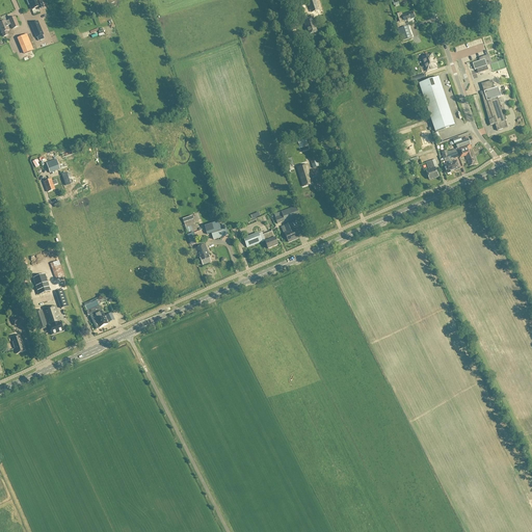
[(37,0),(27,0),(28,0),(26,1),(28,5),(29,5),(32,10),(37,7),(38,9),(44,7),(42,1),(38,2),(37,0)]
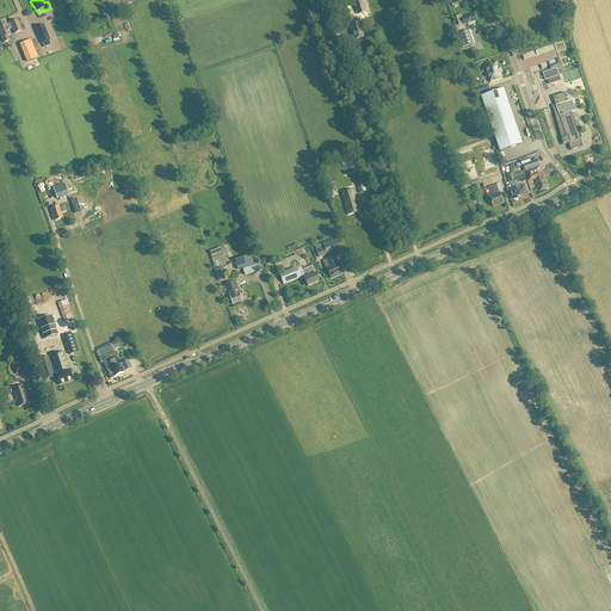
[(360,0),(355,0),(353,1),(358,14),(365,12),(360,0)]
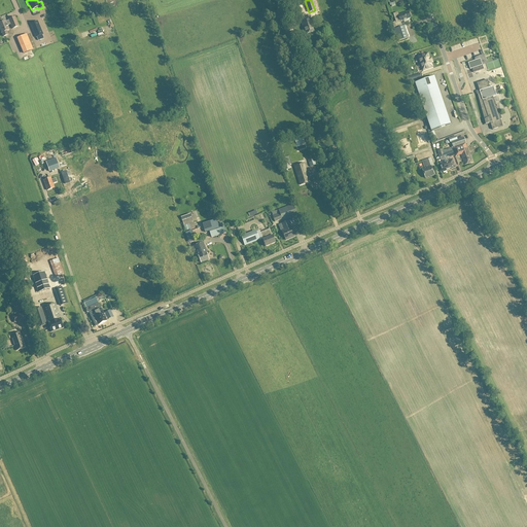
[(394,30),(398,41),(408,38),(405,27),(402,28),(400,22),(411,19),(409,12),(398,15),(397,13),(393,14),(396,23),(393,23),(394,25),(393,25),(394,30)]
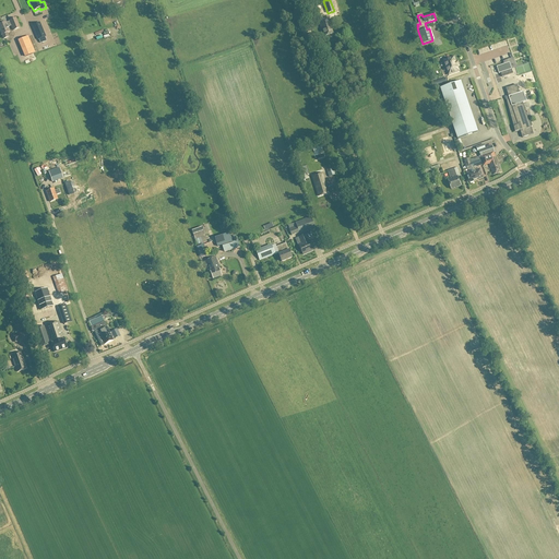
[(321,16),(319,18),(320,22),(319,22),(324,37),(334,34),(329,19),(322,21),(321,16)]
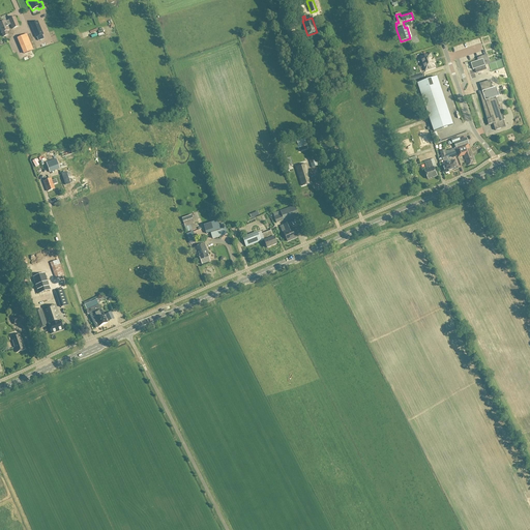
[(5,22),(0,23),(0,33),(0,34),(2,33),(2,34),(3,37),(8,35),(7,32),(9,31),(9,30),(19,27),(15,17),(8,20),(9,21),(6,22),(5,22)]
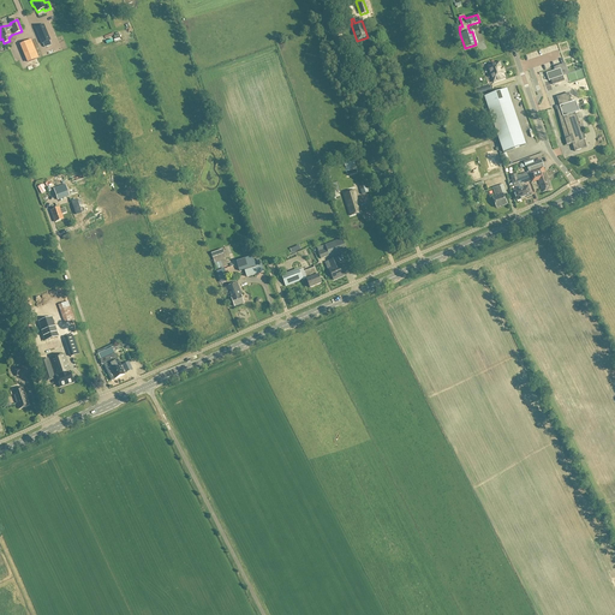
[(36,29),(42,45),(49,41),(43,25),(36,29)]
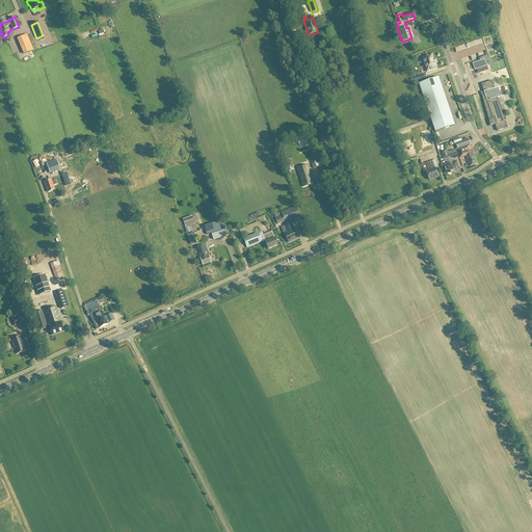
[(4,40),(6,49),(17,46),(15,36),(4,40)]
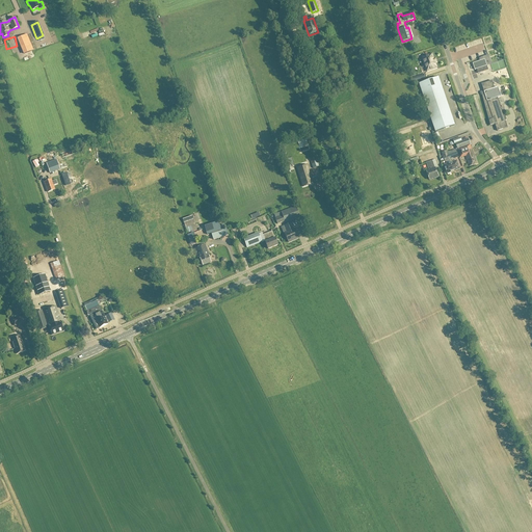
[(28,44),(14,49),(24,76),(38,70),(28,44)]
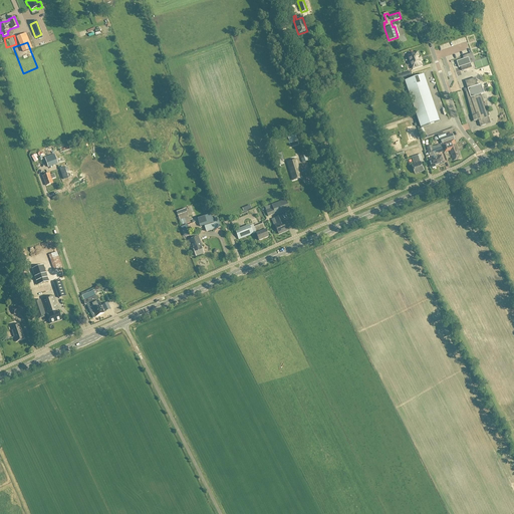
[(396,60),(403,58),(401,52),(394,55),(396,60)]
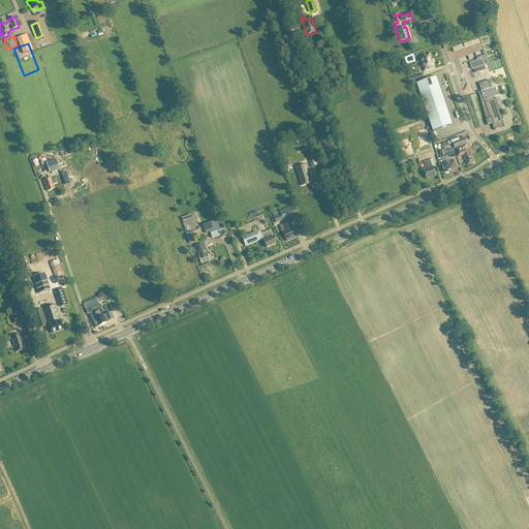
[(434,67),(430,54),(419,57),(425,71),(434,67)]
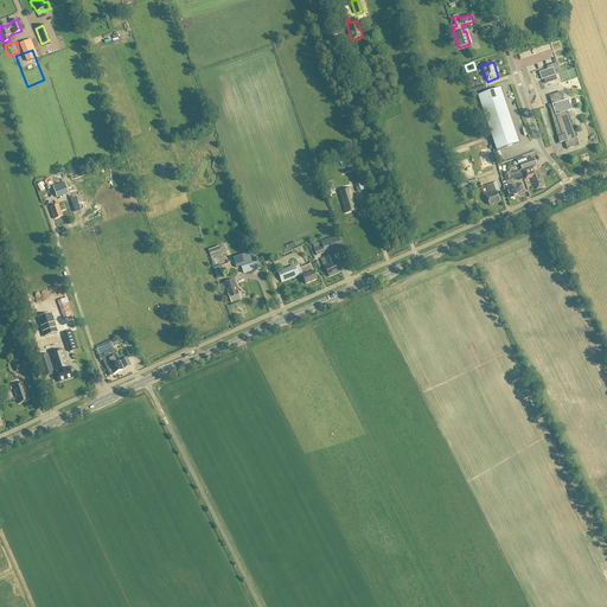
[(553,68),(540,72),(542,81),(543,80),(544,80),(556,75),(553,68)]
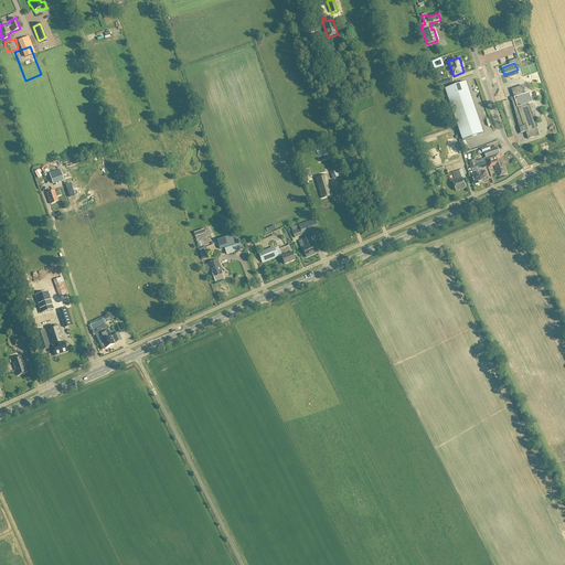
[(462,140),(483,134),(466,83),(445,89),(462,140)]
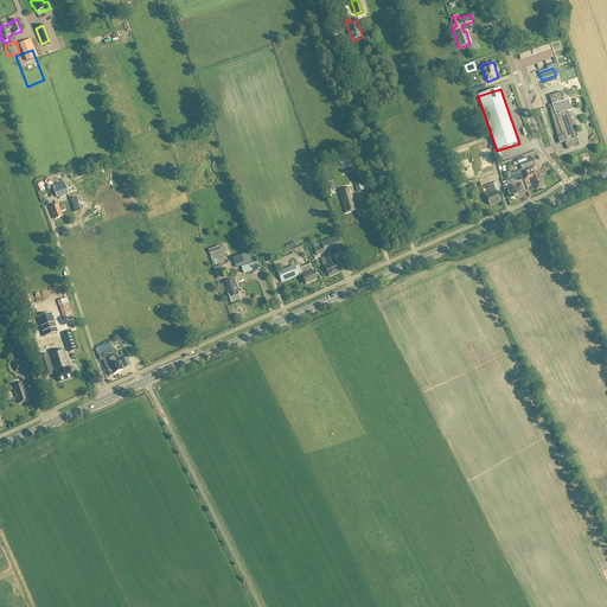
[(549,96),(553,106),(549,107),(560,144),(564,141),(567,149),(579,146),(576,138),(579,138),(576,132),(575,132),(568,112),(572,110),(568,100),(564,101),(561,93),(549,96)]
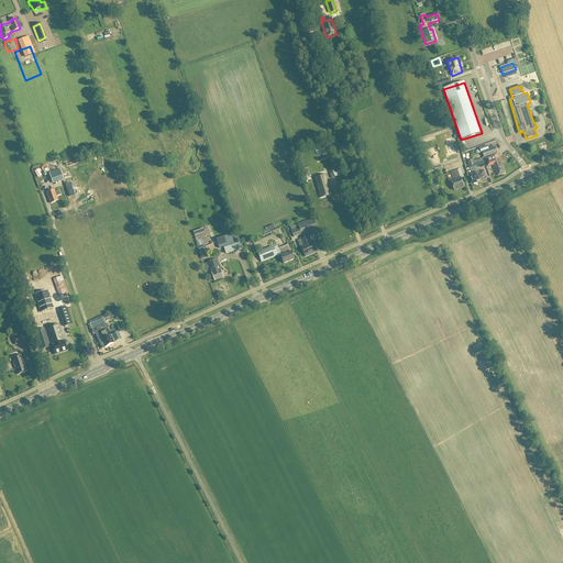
[(189,96),(180,99),(181,102),(185,102),(188,111),(192,110),(191,106),(192,106),(190,99),(189,96)]
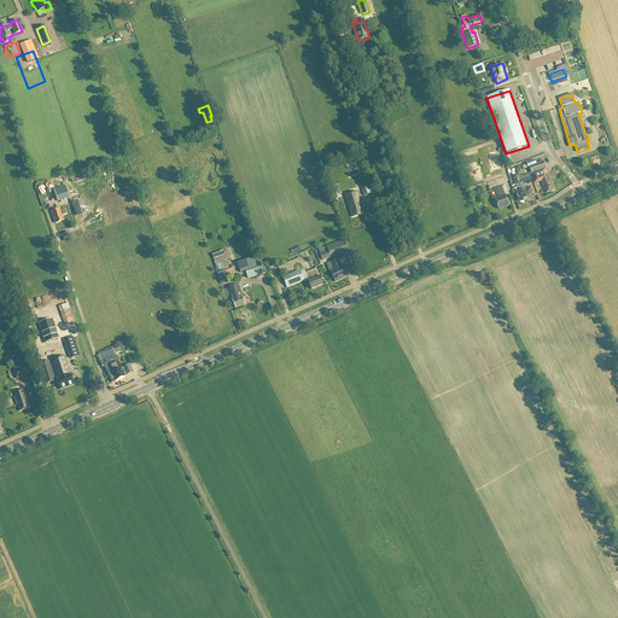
[(493,151),(487,152),(489,158),(491,165),(497,164),(493,151)]
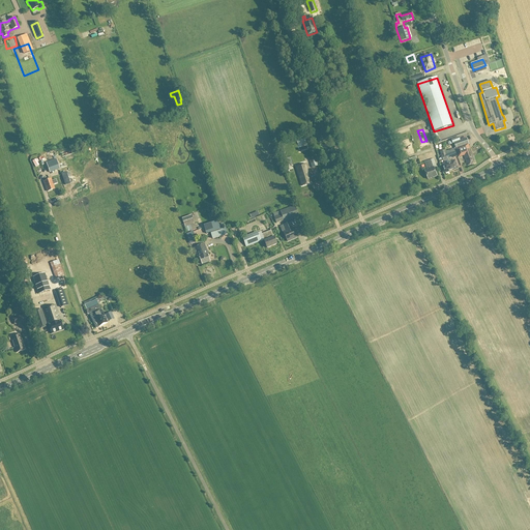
[(467,138),(460,141),(459,138),(451,140),(452,144),(453,144),(455,149),(461,147),(461,148),(468,145),(469,145),(467,138)]
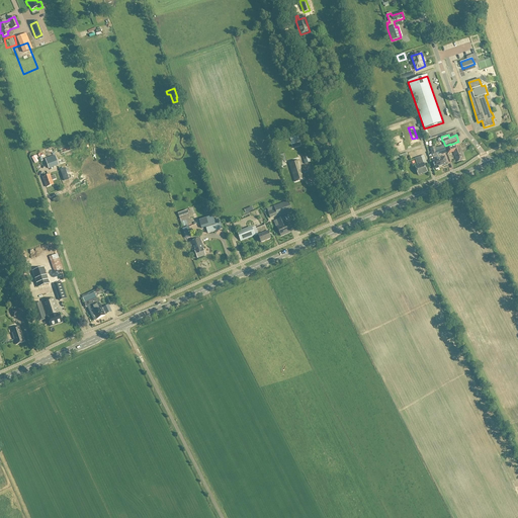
[(299,143),(297,136),(289,138),(291,145),(299,143)]
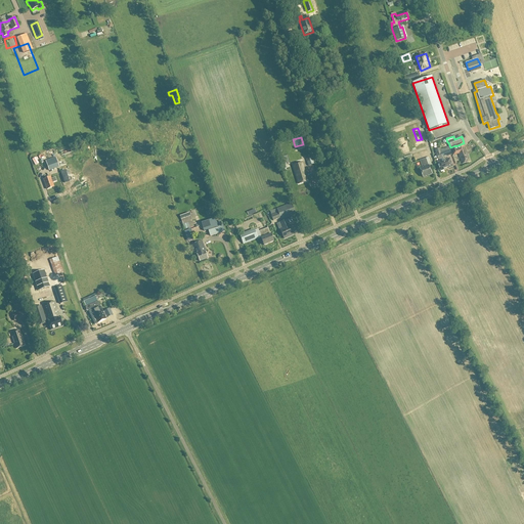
[(455,145),(450,147),(453,156),(459,155),(463,164),(470,162),(466,148),(465,148),(463,143),(455,146),(455,145)]
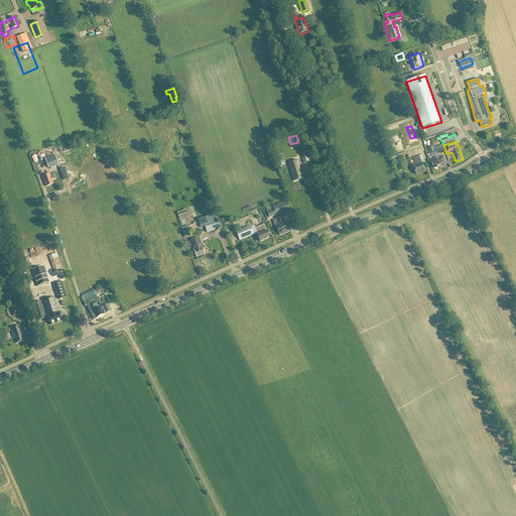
[(434,151),(433,146),(432,147),(439,166),(445,164),(442,156),(440,157),(439,154),(444,153),(442,148),(434,151)]
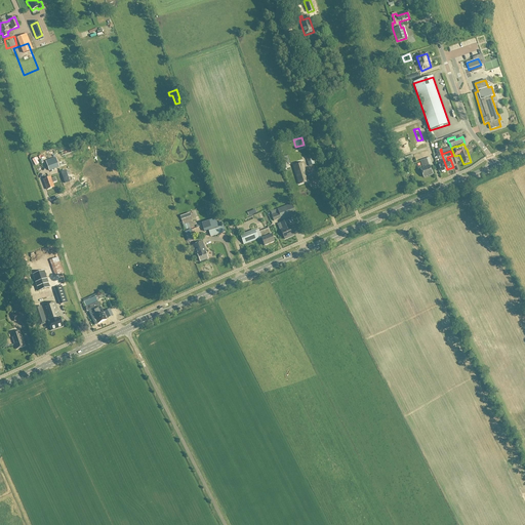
[(447,169),(440,150),(436,151),(439,160),(440,160),(441,162),(438,164),(441,171),(447,169)]
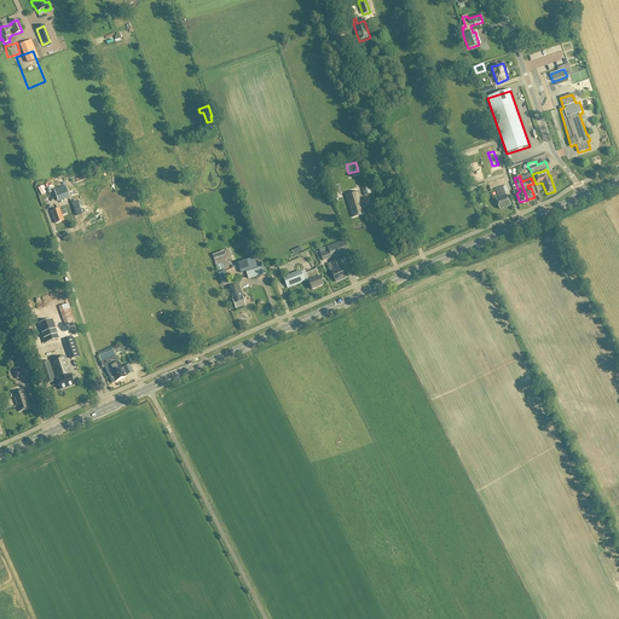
[(486,183),(469,189),(472,192),(487,186),(486,183)]
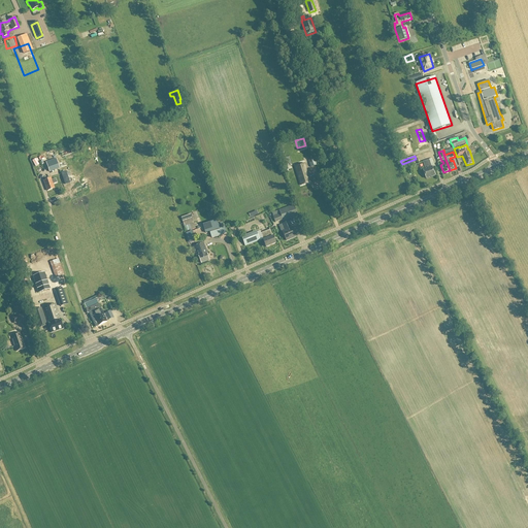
[(60,169),(56,159),(46,163),(50,172),(60,169)]
